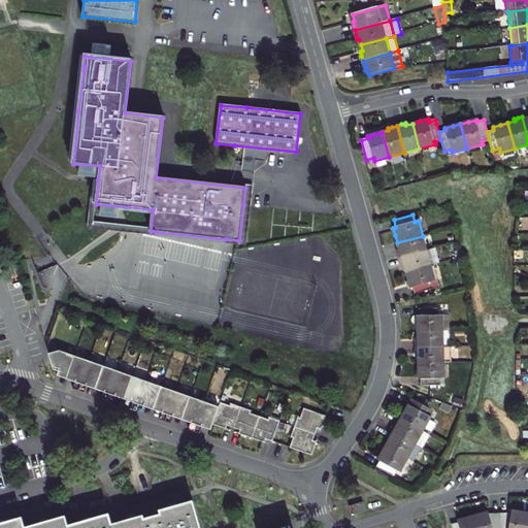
[(428,218),(419,221),(423,236),(432,233),(428,218)]
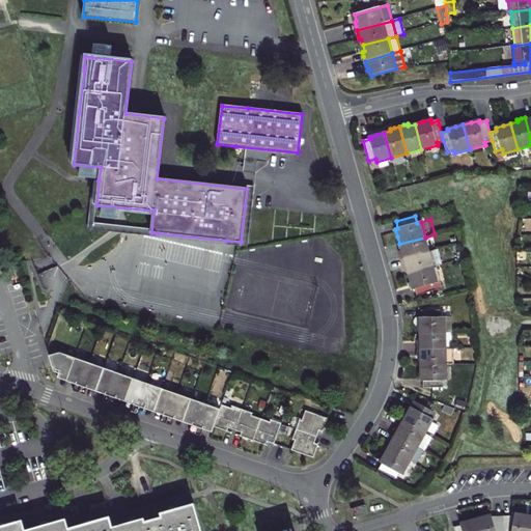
[(226,241),(158,233),(157,238),(225,245),(226,241)]
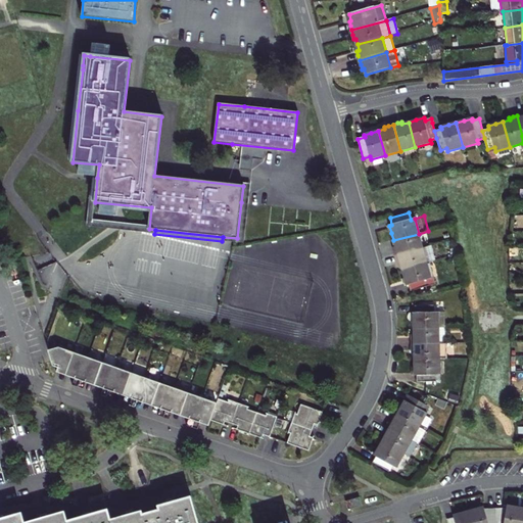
[(419,234),(393,240),(395,246),(393,247),(394,251),(395,256),(423,248),(419,234)]
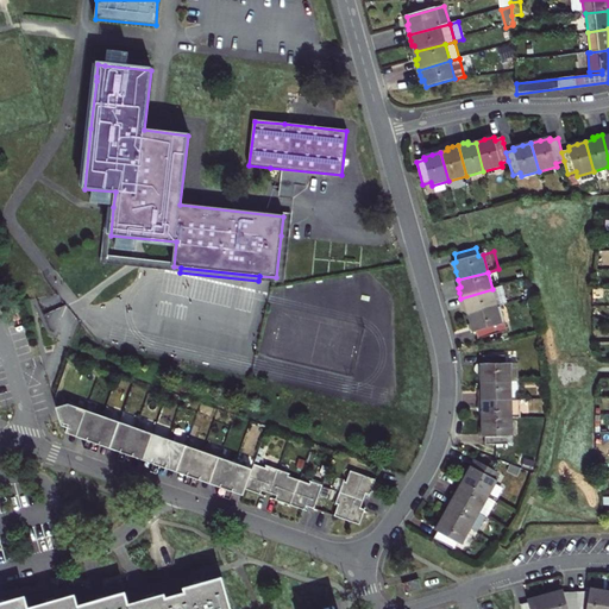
[(493,289),(460,299),(462,303),(464,309),(466,308),(468,314),(497,307),(508,303),(503,287),(493,289)]
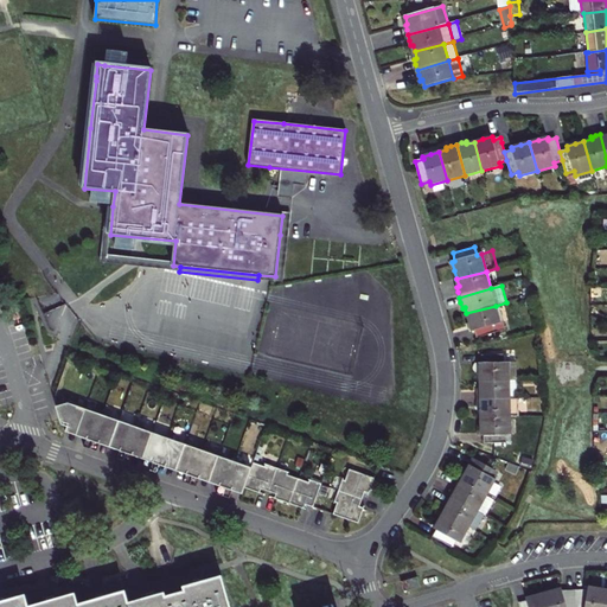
[(472,331),(474,331),(475,334),(477,338),(506,330),(504,323),(500,324),(496,306),(466,313),(472,331)]
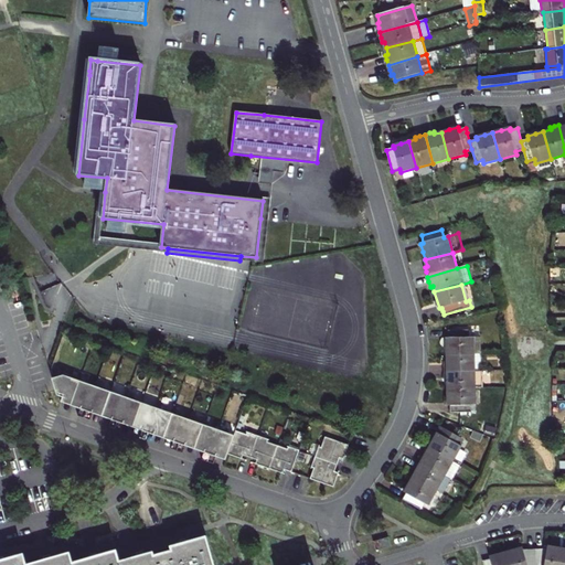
[(446,347),(446,355),(475,355),(475,338),(469,338),(469,331),(449,331),(449,338),(446,338),(446,347)]
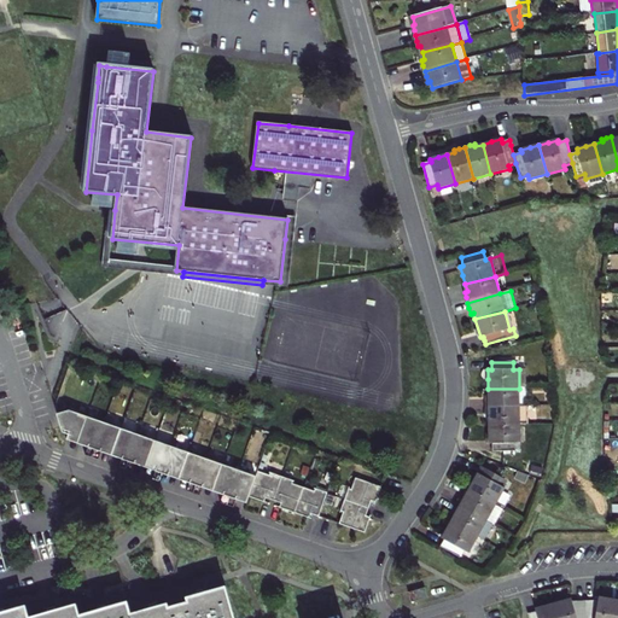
[(519,389),(488,389),(489,396),(487,396),(487,401),(487,407),(526,406),(526,389),(519,389)]
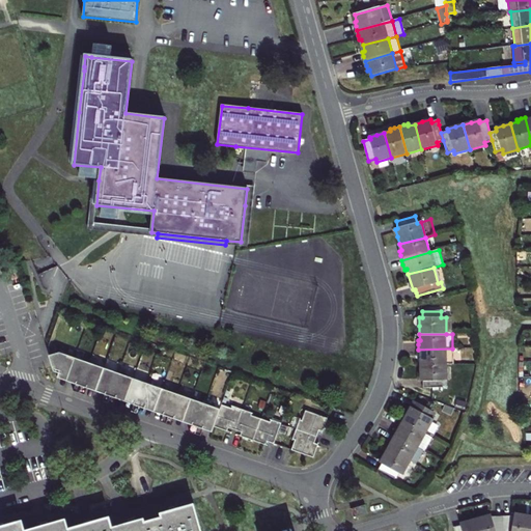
[(420,360),(420,365),(447,364),(454,364),(454,348),(452,348),(418,350),(418,355),(418,360),(420,360)]
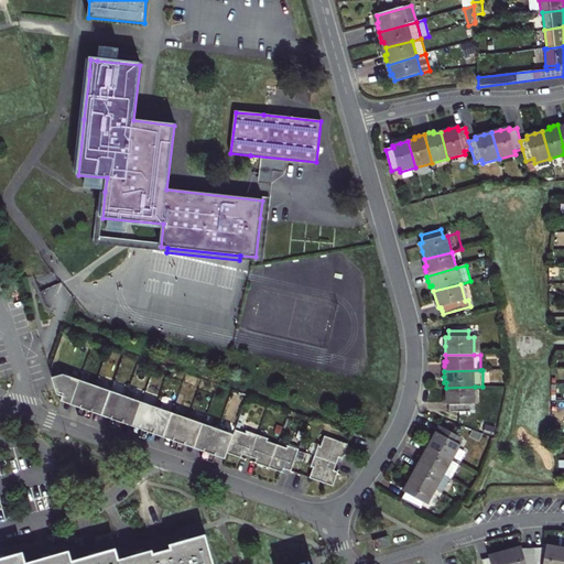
[(65,403),(72,405),(80,381),(65,376),(55,378),(61,396),(63,396),(65,403)]
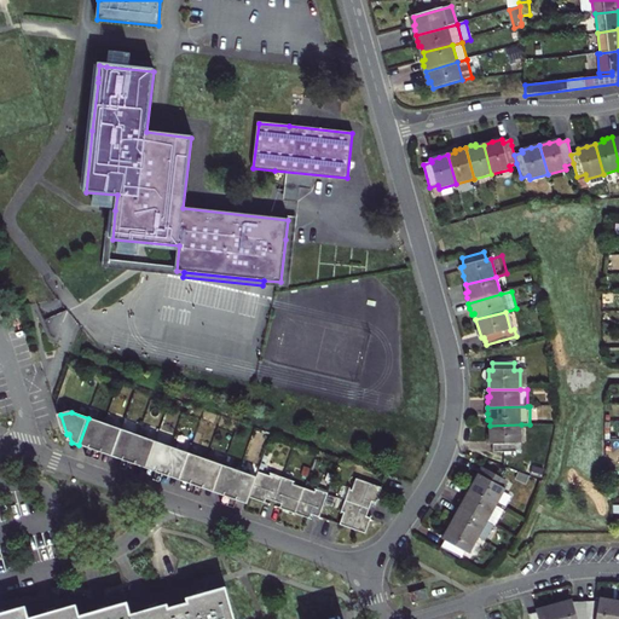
[(122,431),(88,418),(79,445),(90,449),(103,453),(113,457),(122,431)]
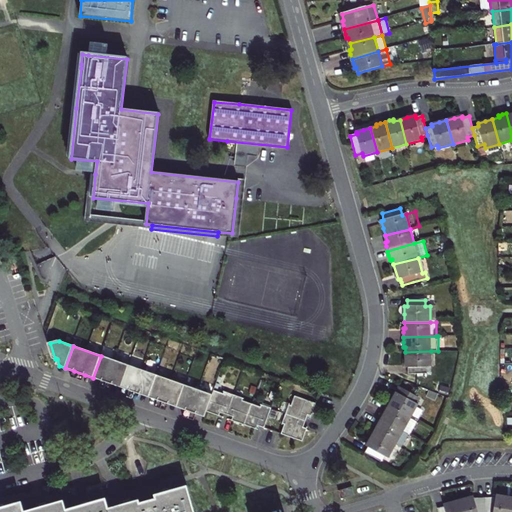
[(431,351),(405,352),(405,360),(405,368),(408,368),(408,374),(427,374),(426,367),(431,367),(431,351)]
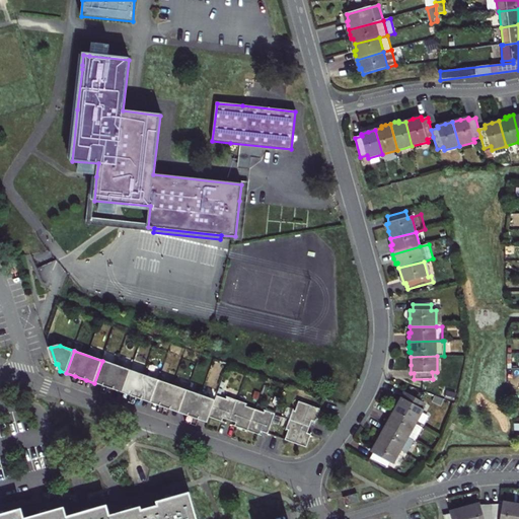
[(131,370),(102,360),(102,361),(94,383),(103,386),(114,390),(123,393),(131,370)]
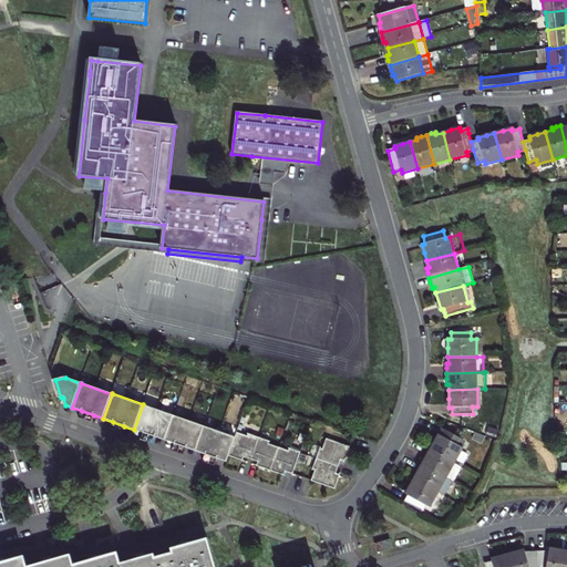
[(173,415),(143,404),(134,430),(143,433),(155,436),(164,441),(173,415)]
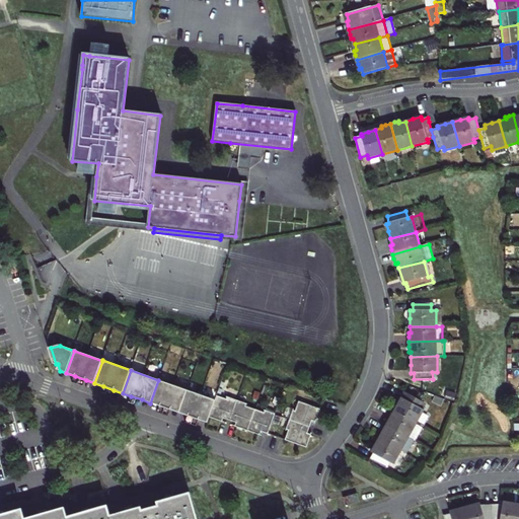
[(86,380),(75,376),(72,383),(83,387),(86,380)]
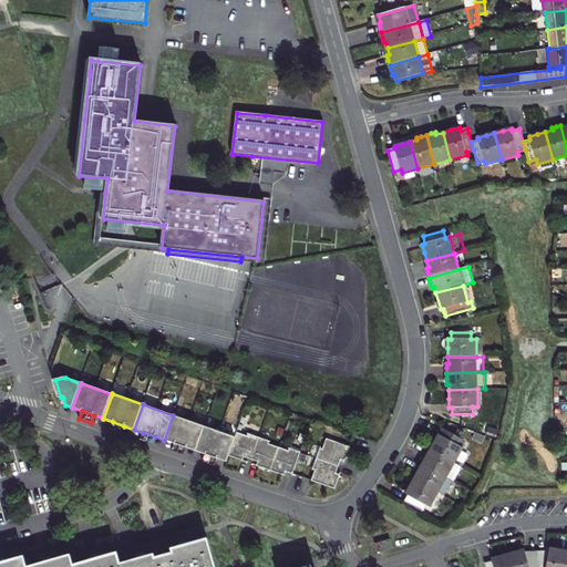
[(204,426),(173,415),(164,441),(174,444),(186,447),(195,451),(204,426)]
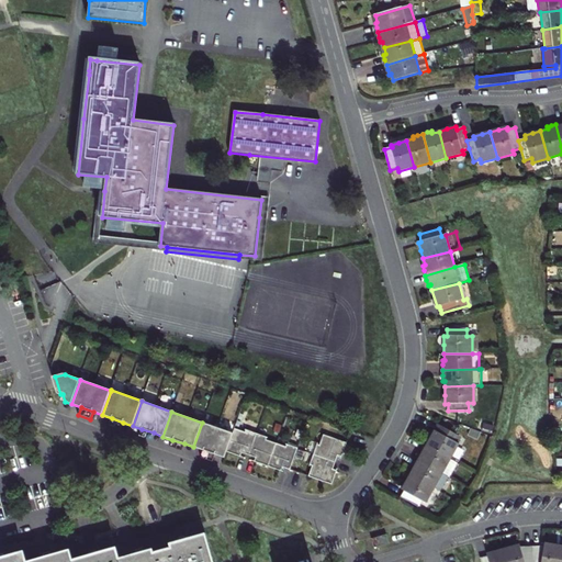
[(123,423),(112,418),(109,426),(121,430),(123,423)]
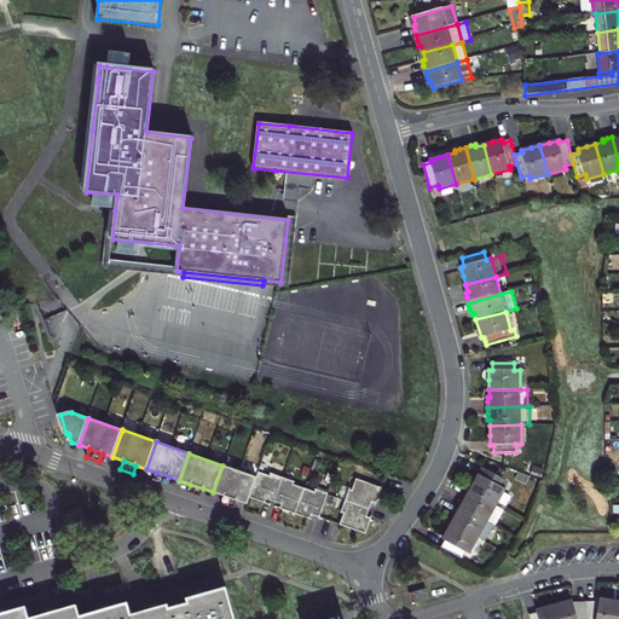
[(256,478),(223,466),(213,492),(224,496),(236,501),(247,504),(249,498),(256,478)]
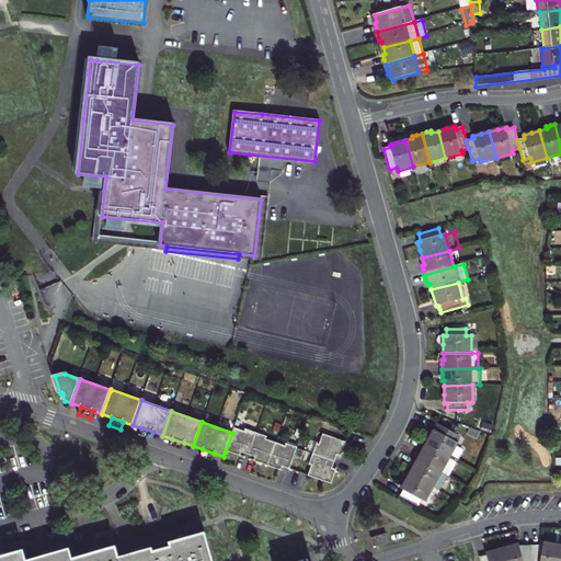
[(430,437),(425,445),(449,459),(458,444),(455,442),(458,435),(439,425),(435,431),(434,431),(430,437)]
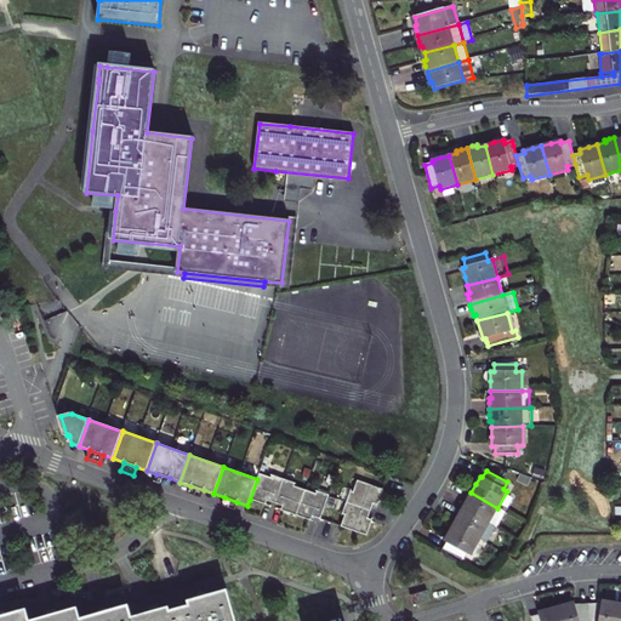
[(257,479),(250,500),(265,505),(266,500),(283,506),(280,511),(311,522),(312,517),(320,519),(329,495),(317,491),(317,494),(294,486),(295,483),(272,474),(271,478),(258,473),(257,479)]
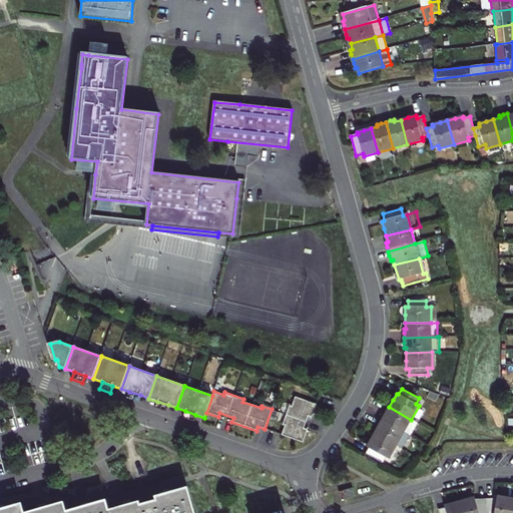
[(140,395),(129,392),(127,399),(138,402),(140,395)]
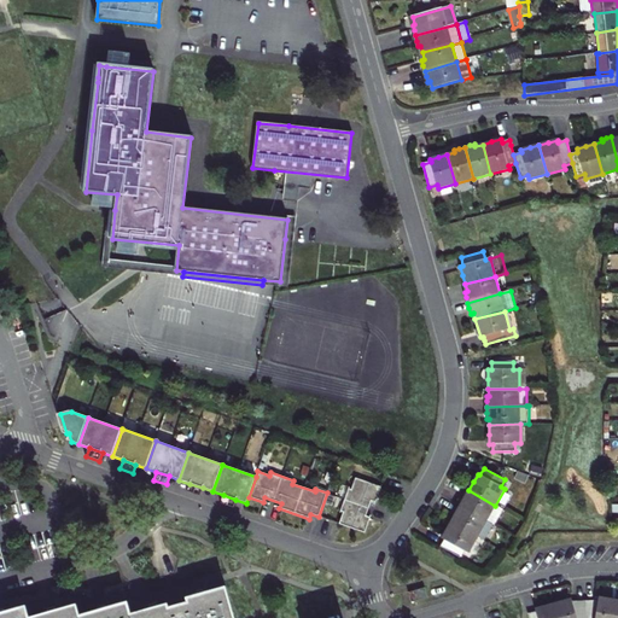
[(338,524),(365,534),(369,519),(365,518),(371,502),(375,503),(382,489),(355,479),(351,490),(348,489),(339,512),(343,513),(338,524)]
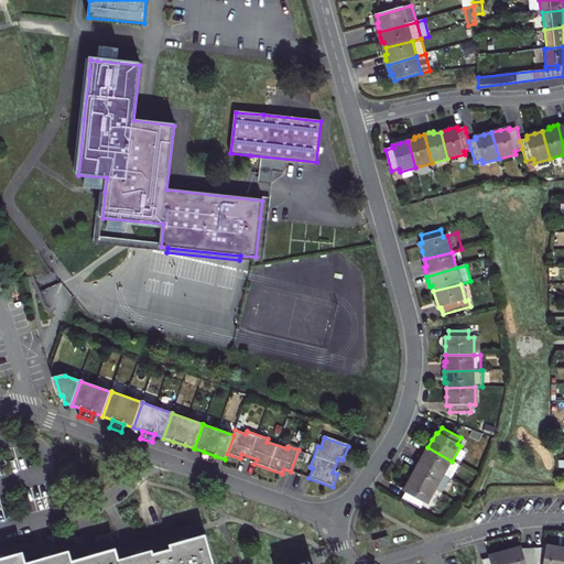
[(182,453),(185,445),(173,442),(170,448),(182,453)]
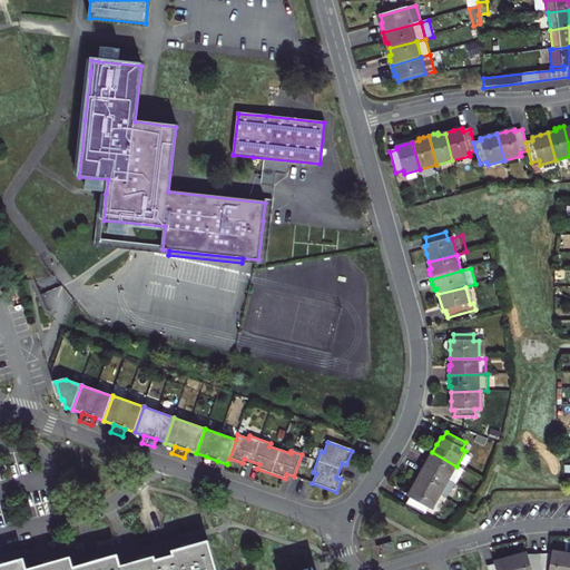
[(422,465),(449,480),(457,467),(432,452),(429,458),(426,457),(424,461),(422,465)]
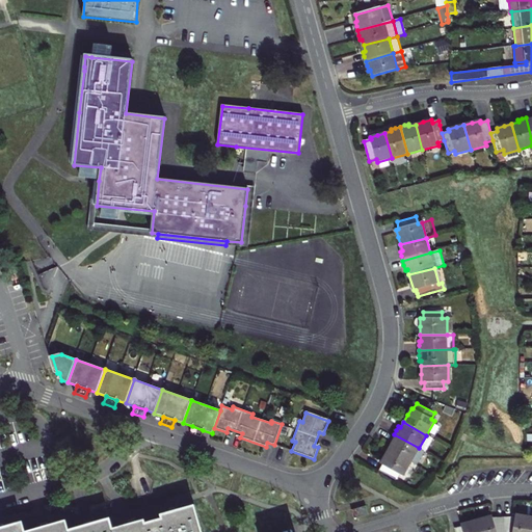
[(203,430),(192,426),(189,433),(201,437),(203,430)]
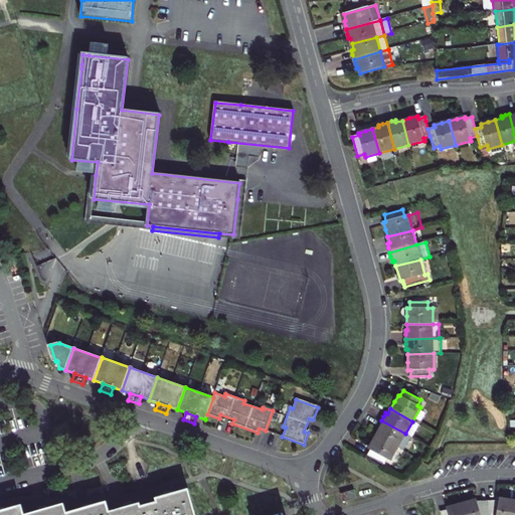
[(398,447),(405,434),(381,420),(379,424),(376,428),(378,430),(376,435),(398,447)]
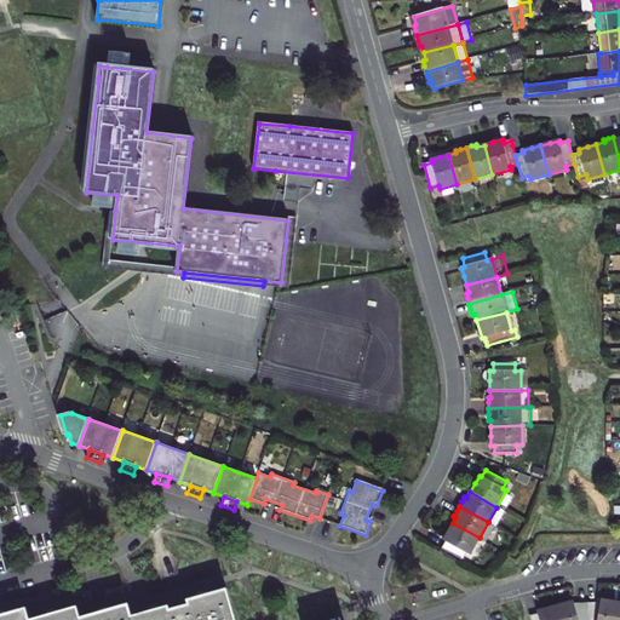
[(480,538),(453,523),(448,532),(443,540),(446,540),(441,547),(463,560),(466,552),(470,555),(480,538)]
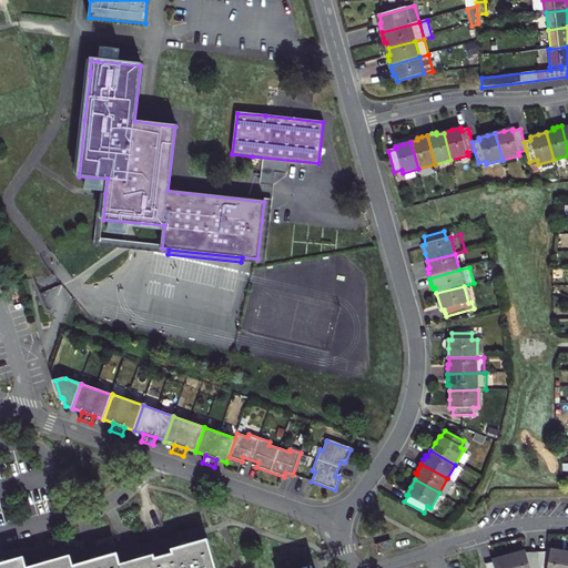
[(0,567),(214,567),(208,539),(172,549),(173,554),(155,559),(154,555),(120,565),(117,554),(73,567),(70,556),(27,567),(26,567),(23,558),(0,564),(0,567)]
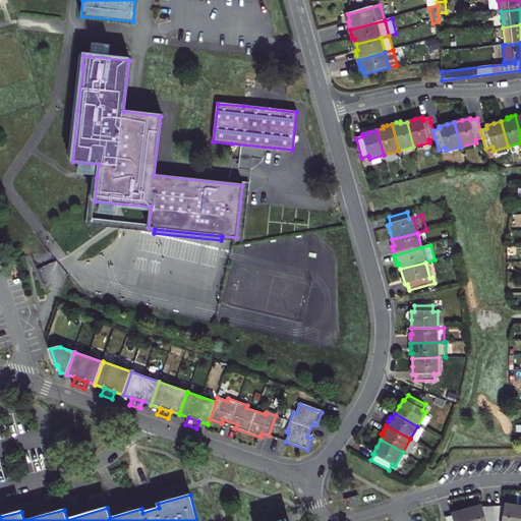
[(358,497),(345,500),(347,508),(360,504),(358,497)]
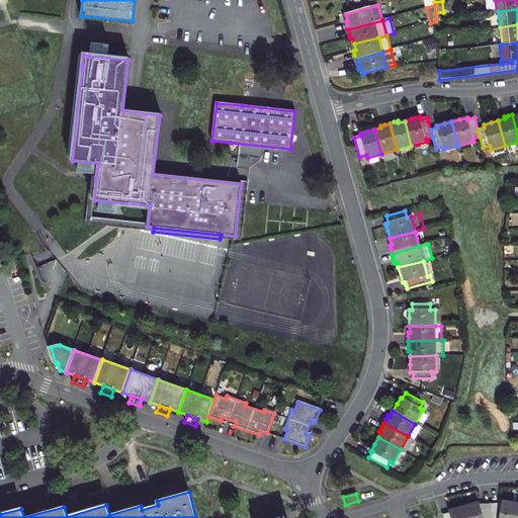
[(514,517),(517,502),(509,501),(502,500),(501,503),(491,504),(491,517),(514,517)]
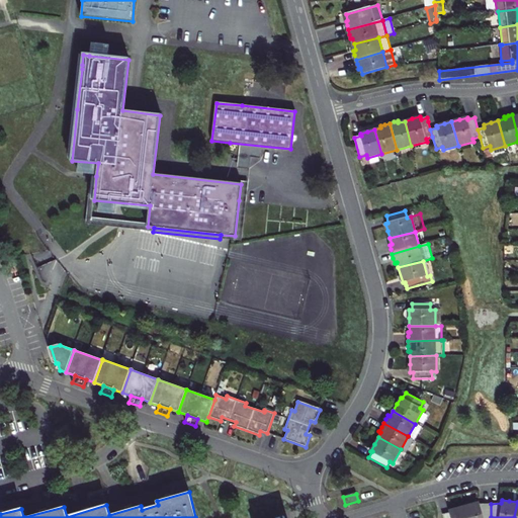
[(470,503),(463,505),(466,517),(491,517),(491,504),(480,504),(479,501),(470,503)]
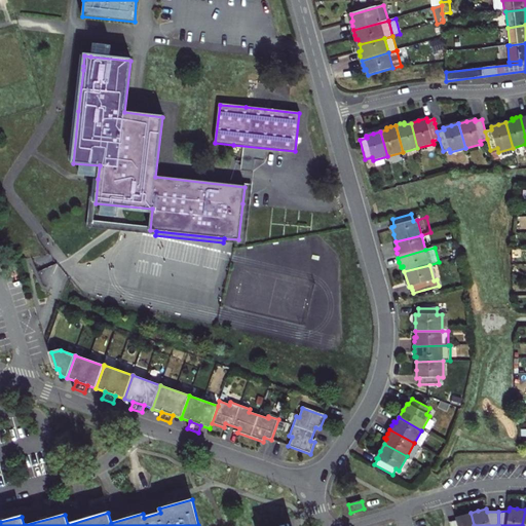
[(474,525),(471,513),(462,515),(455,518),(455,520),(449,522),(450,525),(474,525)]
